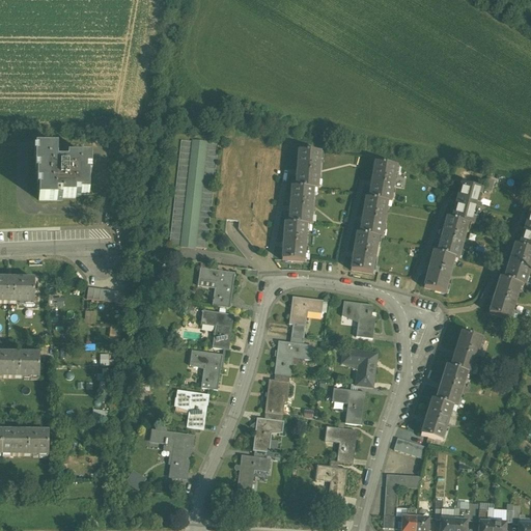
[(193,142),(180,141),(169,246),(182,247),(193,142)]
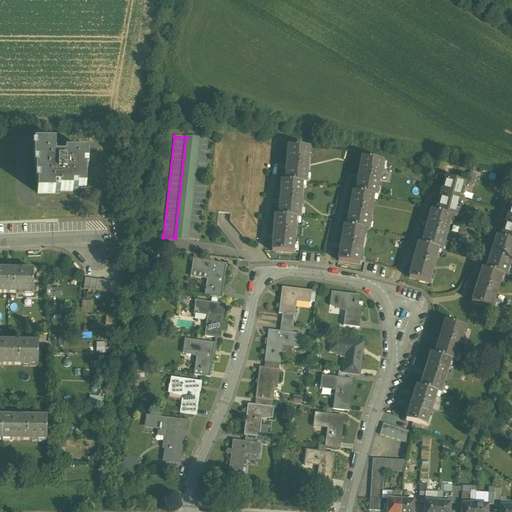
[(187,239),(199,241),(210,140),(198,139),(187,239)]
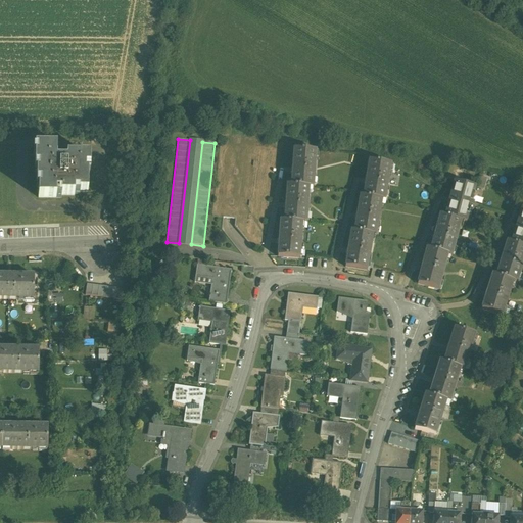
[(90,157),(56,156),(56,148),(35,148),(35,165),(39,165),(39,173),(37,173),(37,181),(40,181),(40,189),(39,189),(38,198),(55,198),(56,192),(61,192),(61,196),(74,196),(74,191),(79,191),(79,193),(87,193),(88,174),(85,174),(85,169),(90,169),(90,157)]
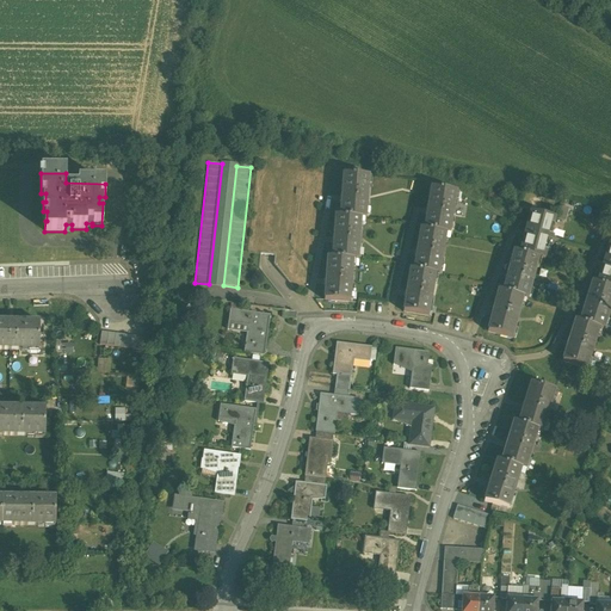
[(369,178),(343,176),(340,217),(360,220),(365,220),(369,178)]
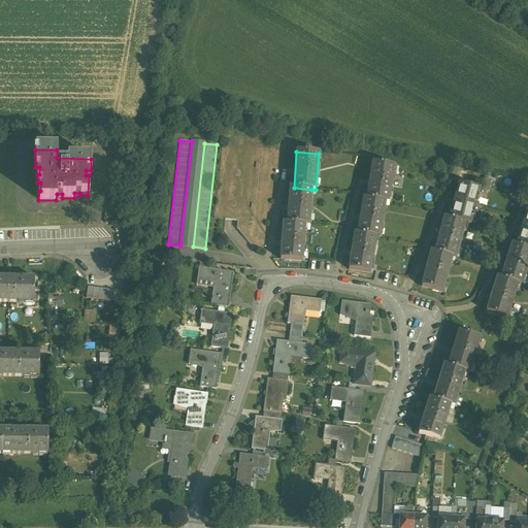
[(394,167),(372,163),(366,199),(385,202),(388,203),(394,167)]
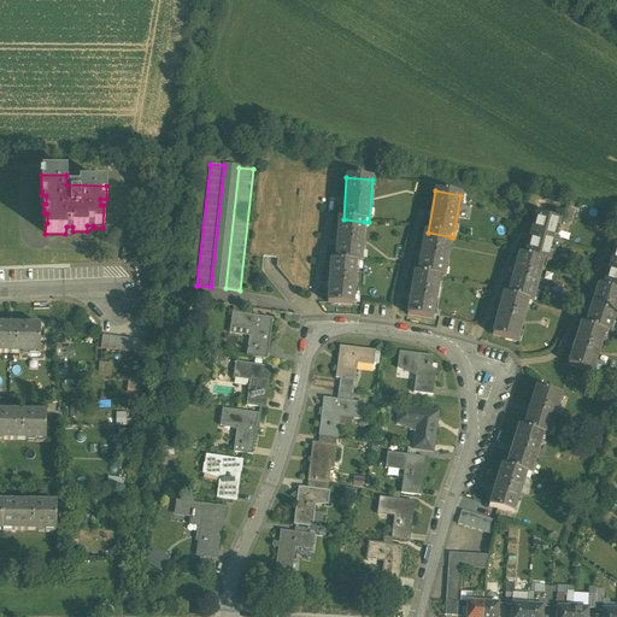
[(560,222),(535,216),(524,256),(544,262),(550,263),(552,256),(551,256),(553,245),(557,246),(558,241),(556,240),(558,229),(559,229),(560,222)]
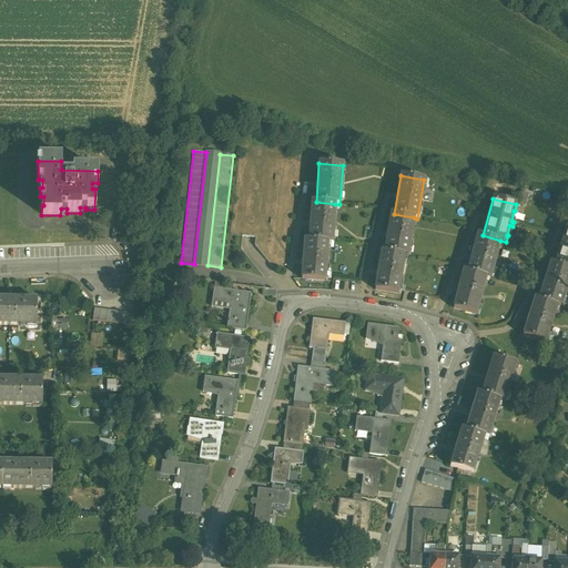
[(316,202),(312,202),(308,241),(328,242),(333,242),(335,204),(316,202)]
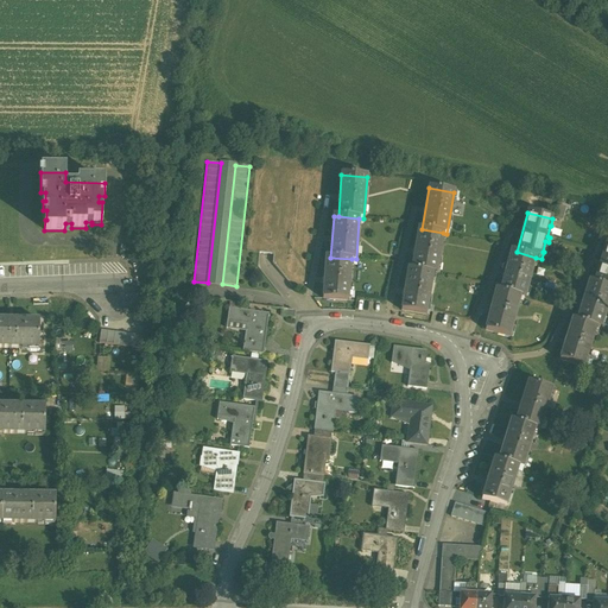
[(422,229),(418,229),(411,270),(434,273),(436,273),(443,233),(422,229)]
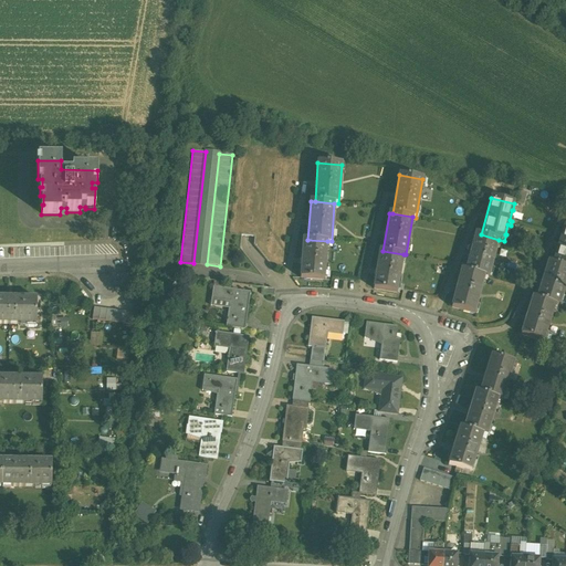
[(565,227),(564,227),(553,263),(565,266),(565,227)]
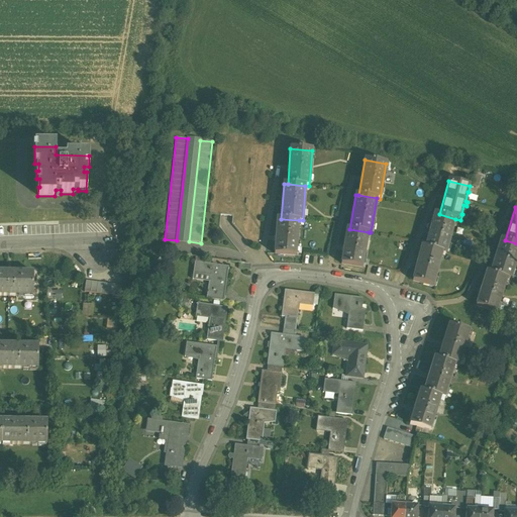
[(439,214),(434,213),(425,247),(442,252),(446,252),(455,219),(439,214)]
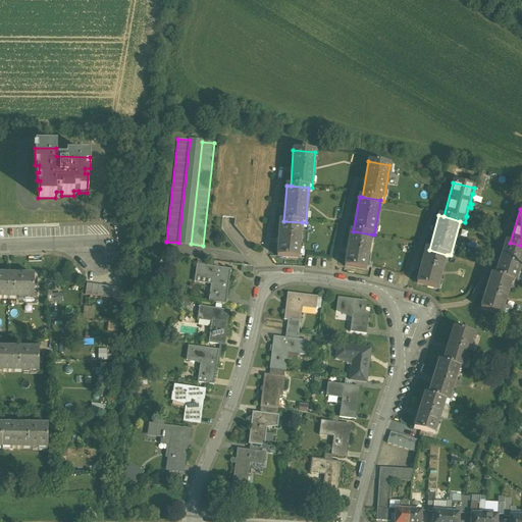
[(283,221),(279,221),(276,256),(299,258),(302,222),(283,221)]
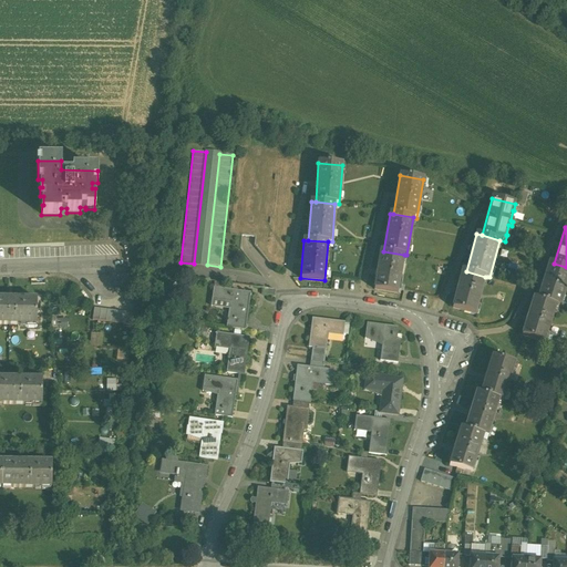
[(383,251),(380,251),(374,289),(398,294),(404,255),(383,251)]
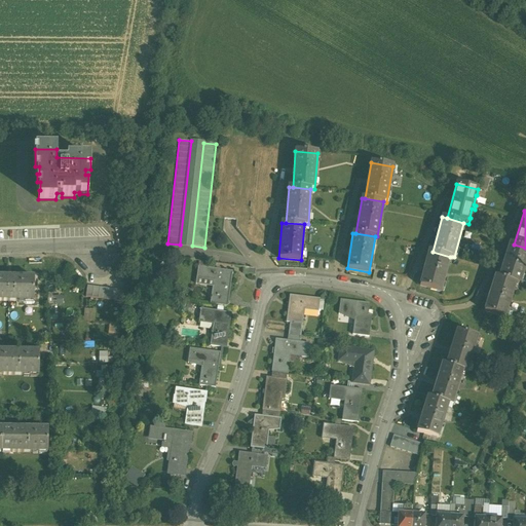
[(510,243),(499,277),(516,284),(520,285),(525,265),(525,248),(514,245),(510,243)]
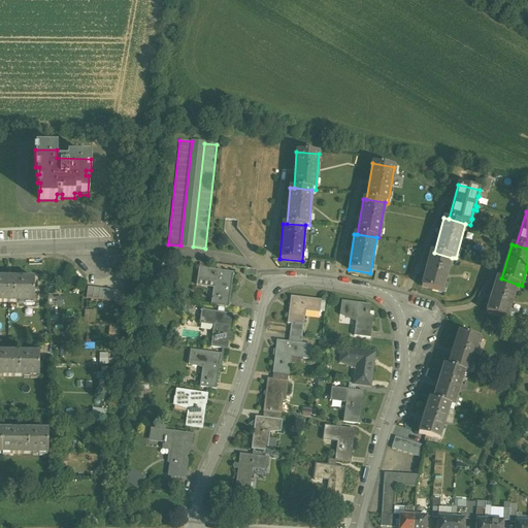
[(434,253),(430,252),(422,287),(442,293),(452,258),(434,253)]
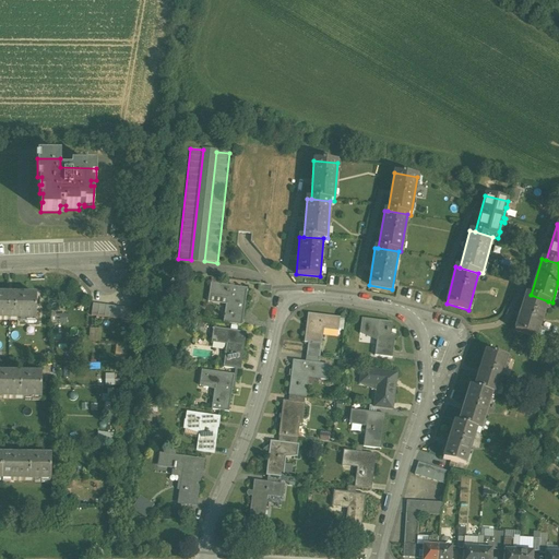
[(218,285),(211,284),(209,297),(210,297),(227,299),(223,323),(226,324),(227,317),(242,319),(247,289),(227,286),(218,285)]
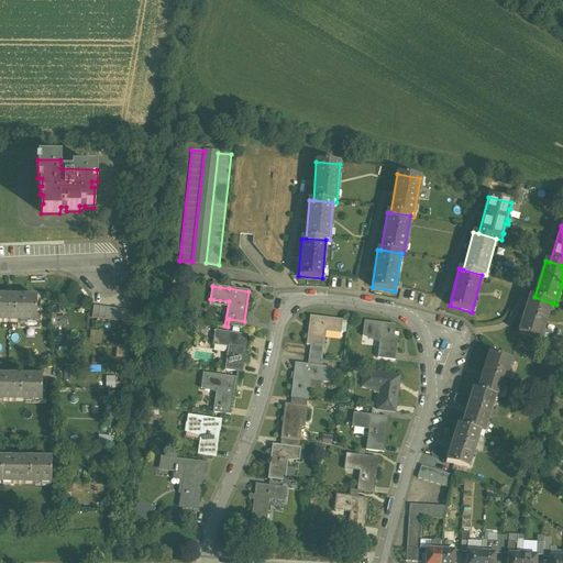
[(36,297),(0,296),(0,322),(36,323),(36,297)]
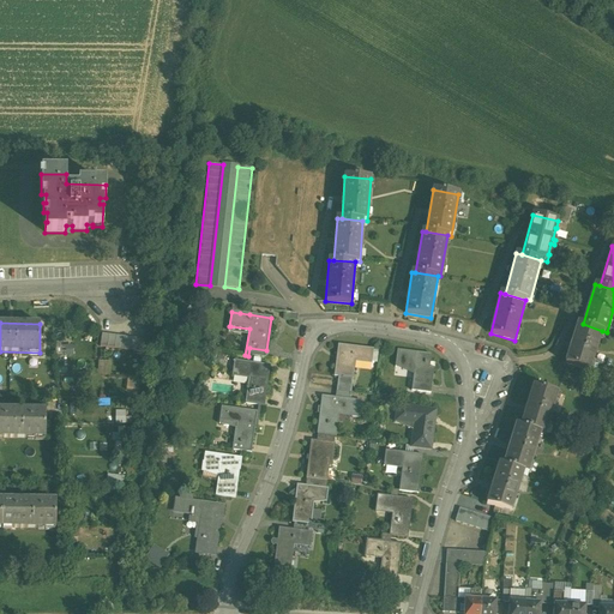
[(578,323),(565,363),(590,371),(602,331),(583,324),(578,323)]
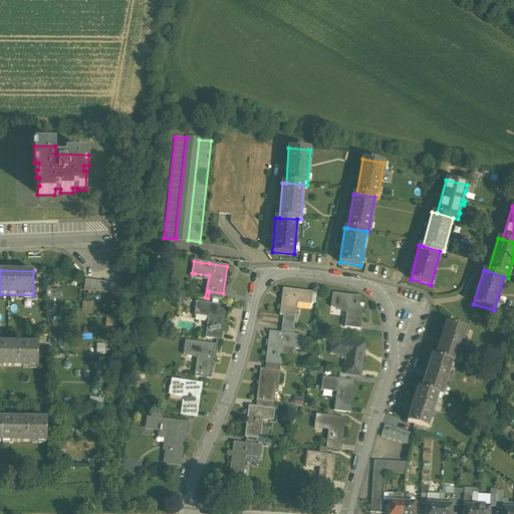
[(312,292),(283,288),(279,314),(283,315),(295,316),(297,300),(311,301),(312,292)]
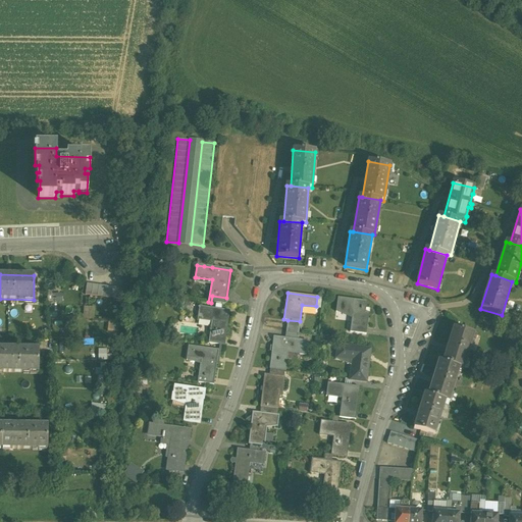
[(63,302),(62,294),(52,294),(53,303),(63,302)]
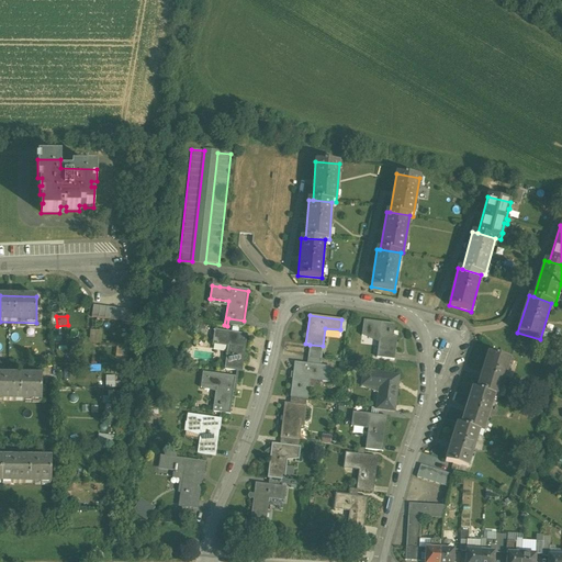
[(244,321),(228,318),(227,326),(243,328),(244,321)]
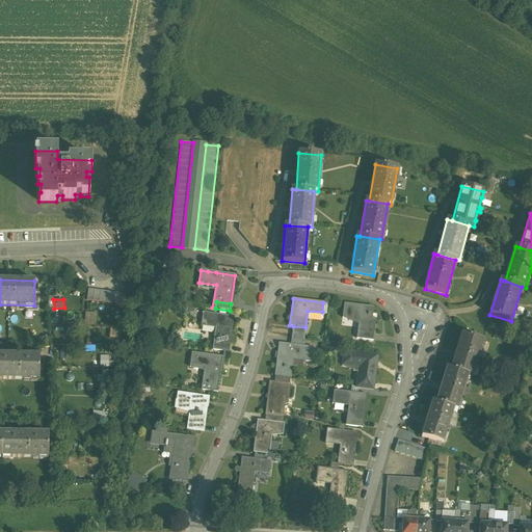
[(373,308),(344,303),(343,317),(358,319),(357,333),(374,335),(375,319),(372,319),(373,308)]
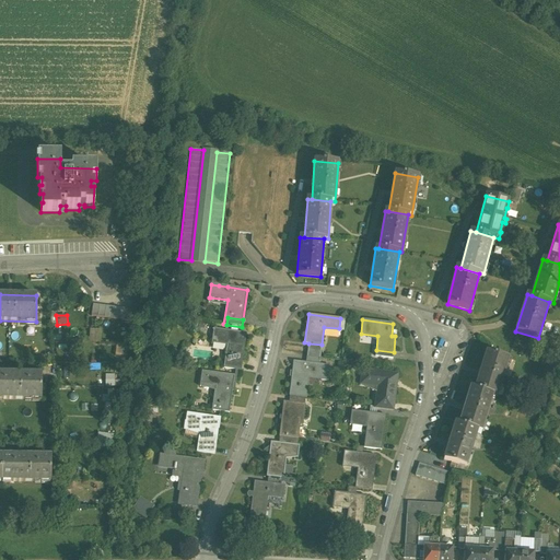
[(101,342),(102,330),(92,329),(90,341),(101,342)]
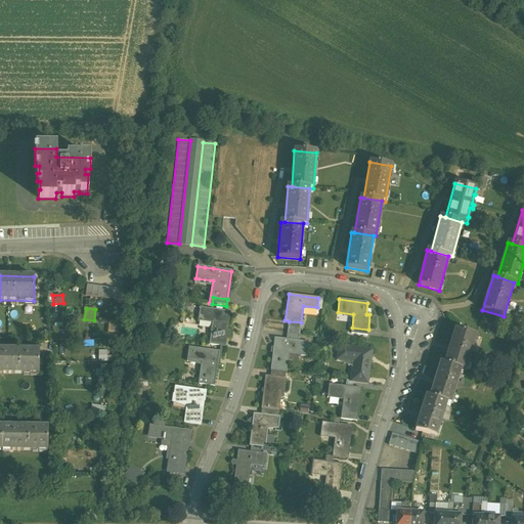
[(230,312),(200,308),(198,317),(213,320),(210,339),(226,341),(230,312)]
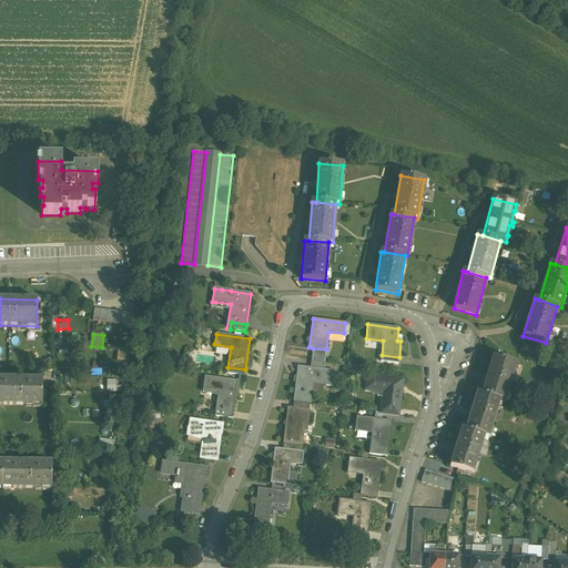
[(325,356),(312,355),(312,362),(324,364),(325,356)]
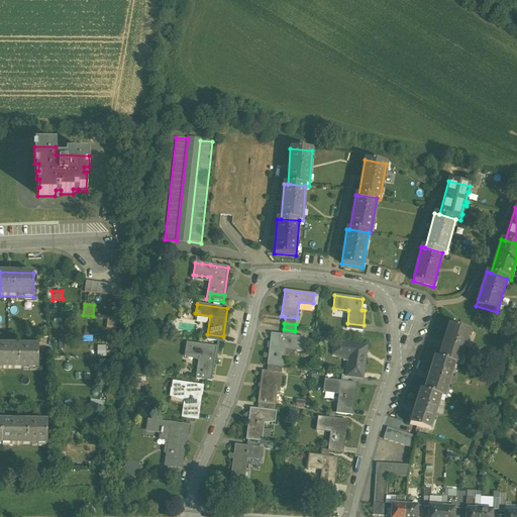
[(470,331),(449,325),(438,358),(455,365),(459,366),(470,331)]
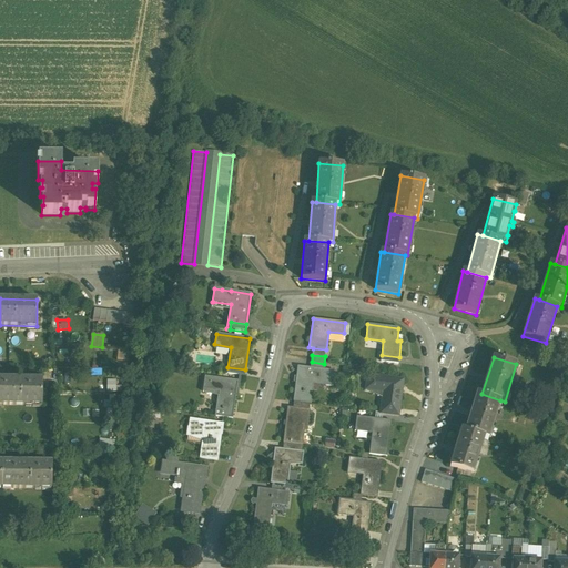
[(245,369),(227,367),(226,374),(244,376),(245,369)]
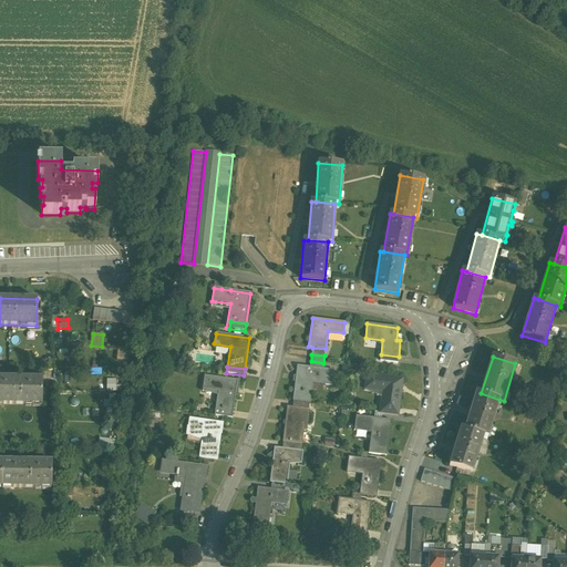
[(294,401),(309,403),(310,403),(312,388),(310,388),(311,380),(325,381),(323,385),(332,387),(334,371),(323,370),(310,368),(297,367),(292,401),(294,401)]
